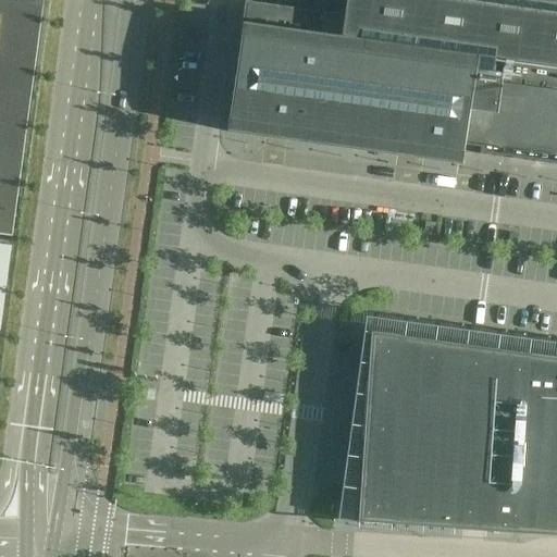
[(0,0),(0,235),(12,237),(42,9),(42,0),(0,0)]
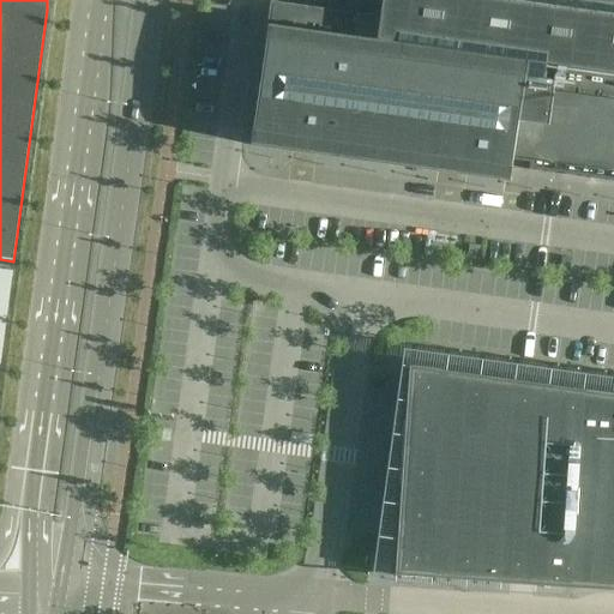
[(613,0),(380,0),(378,18),(377,17),(377,18),(375,18),(360,16),(360,14),(356,14),(356,16),(337,13),(337,12),(335,11),(333,12),(317,10),(317,8),(314,8),(313,10),(296,7),(296,6),(293,6),(293,7),(274,4),(275,2),(270,2),(270,6),(271,6),(268,26),(266,25),(266,29),(268,29),(265,41),(264,46),(265,46),(262,65),(260,68),(262,68),(259,84),(258,84),(258,88),(259,88),(257,103),(256,103),(256,107),(253,122),(252,126),(253,126),(251,142),(250,142),(250,146),(253,146),(269,148),(269,149),(272,150),(274,149),(292,151),(292,152),(296,152),(296,151),(313,154),(313,155),(317,156),(317,155),(336,157),(336,158),(338,158),(338,157),(356,160),(356,161),(359,162),(359,161),(377,163),(377,164),(379,164),(379,163),(397,166),(397,167),(399,167),(417,169),(420,170),(421,169),(438,172),(438,173),(440,173),(441,172),(463,175),(463,176),(467,176),(467,175),(483,178),(483,179),(487,179),(505,181),(507,182),(509,178),(507,178),(510,161),(528,163),(527,170),(529,170),(531,172),(531,169),(534,170),(534,172),(541,173),(542,172),(543,172),(543,173),(552,174),(552,173),(563,174),(561,175),(575,178),(575,175),(578,176),(578,178),(584,179),(584,178),(587,178),(587,179),(603,181),(603,180),(605,180),(605,181),(613,182),(613,181),(613,180),(613,0)]
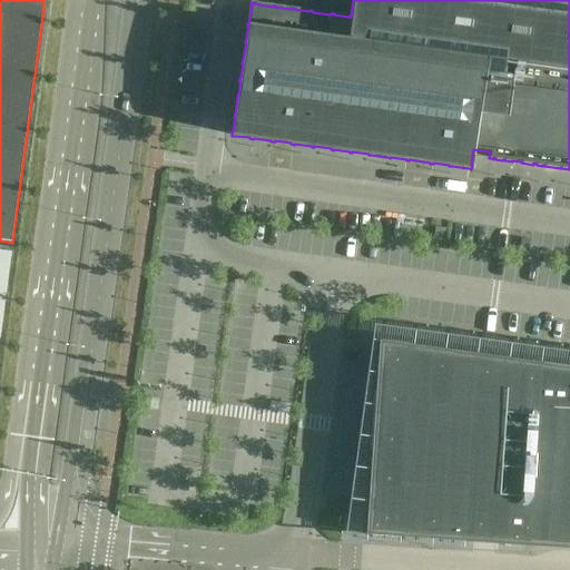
[(0,253),(0,332),(11,255),(0,253)]
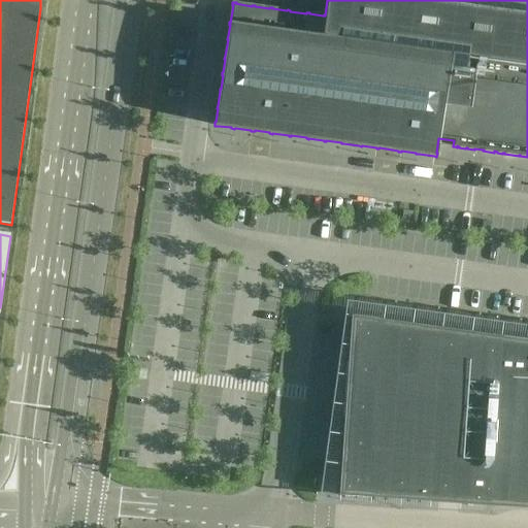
[(429,502),(489,505),(501,337),(501,335),(499,335),(499,336),(471,333),(472,331),(469,331),(469,332),(442,329),(442,327),(440,327),(440,328),(413,325),(413,323),(410,323),(410,324),(383,321),(384,319),(382,319),(381,320),(353,316),(353,315),(350,314),(350,317),(352,317),(350,344),(349,344),(348,344),(348,347),(349,347),(350,347),(348,374),(345,373),(345,376),(348,376),(345,403),(343,403),(343,405),(345,406),(343,433),(341,433),(341,435),(343,435),(341,463),(339,463),(339,465),(341,465),(339,493),(338,493),(337,494),(337,495),(340,496),(340,494),(369,496),(369,498),(371,498),(371,496),(398,498),(398,499),(400,500),(401,498),(429,500),(429,502)]
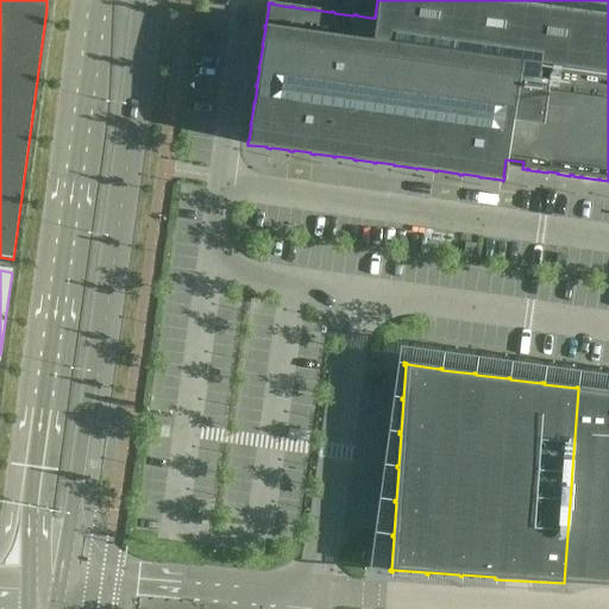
[(608,393),(578,389),(564,583),(608,586),(608,393)]
